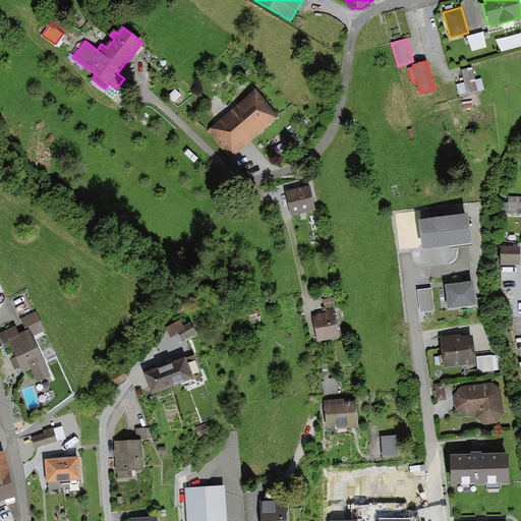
[(461,69),(464,82),(457,84),(459,94),(467,92),(467,94),(484,90),(481,77),(475,79),(472,66),(461,69)]
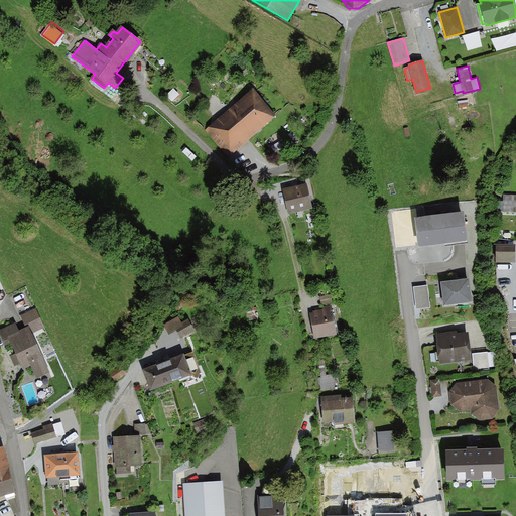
[(253,89),(205,129),(229,156),(276,116),(253,89)]
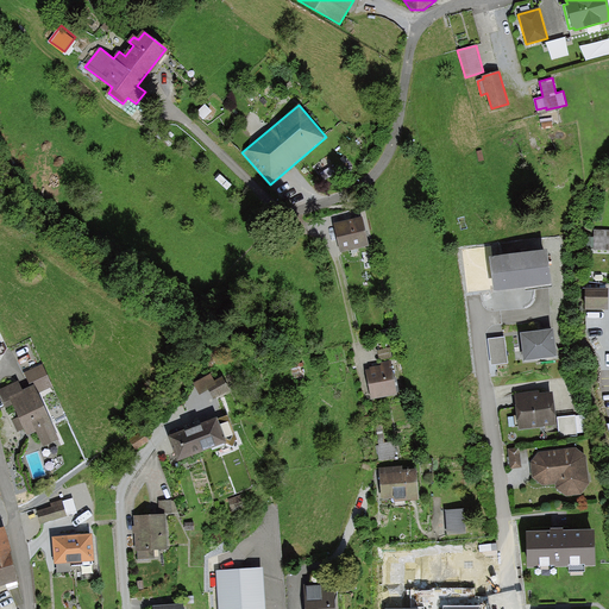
[(363,217),(333,224),(340,252),(370,245),(363,217)]
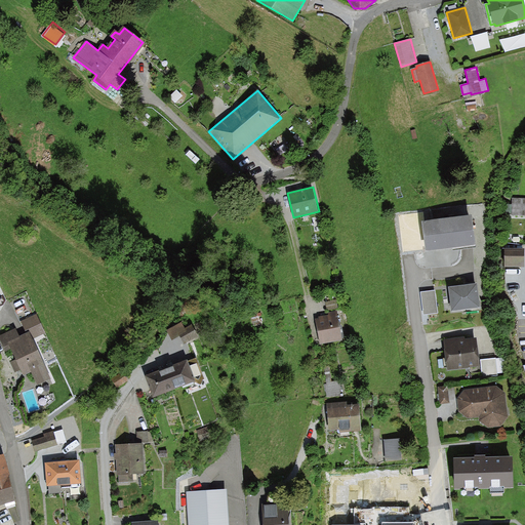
[(524,214),(524,197),(513,197),(512,214),(524,214)]
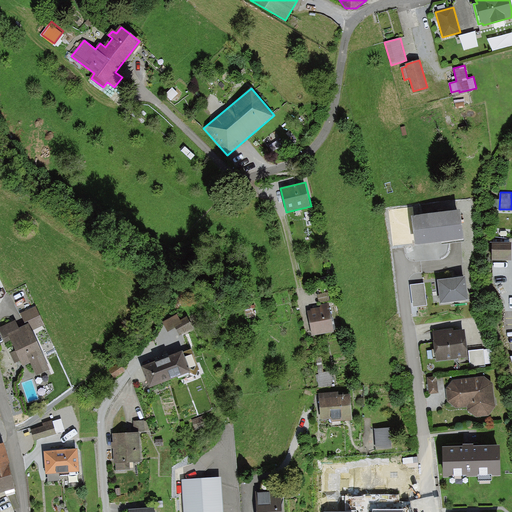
[(461,209),(412,215),(415,245),(440,242),(440,245),(465,242),(461,209)]
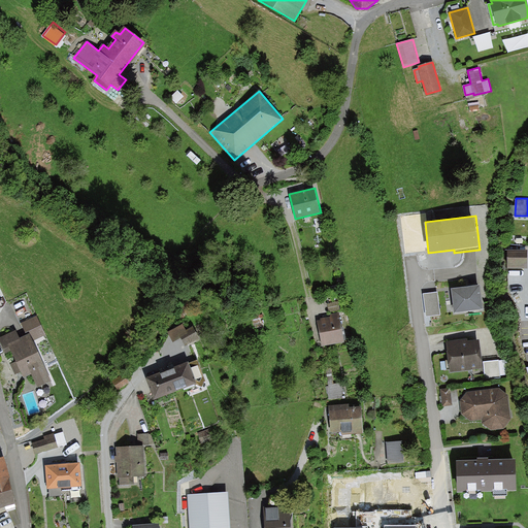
[(506,250),(507,269),(527,268),(527,250),(506,250)]
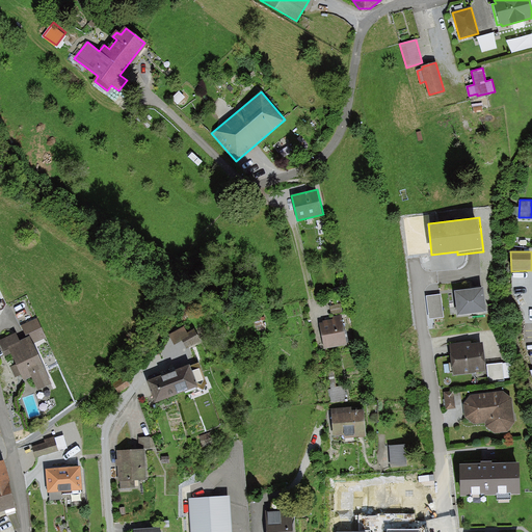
[(484,287),(454,290),(455,299),(457,315),(486,311),(484,287)]
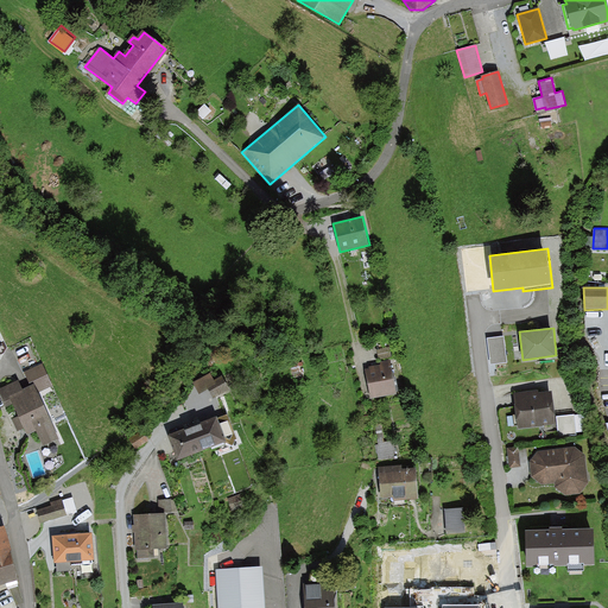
[(504,336),(487,339),(491,363),(507,362),(504,336)]
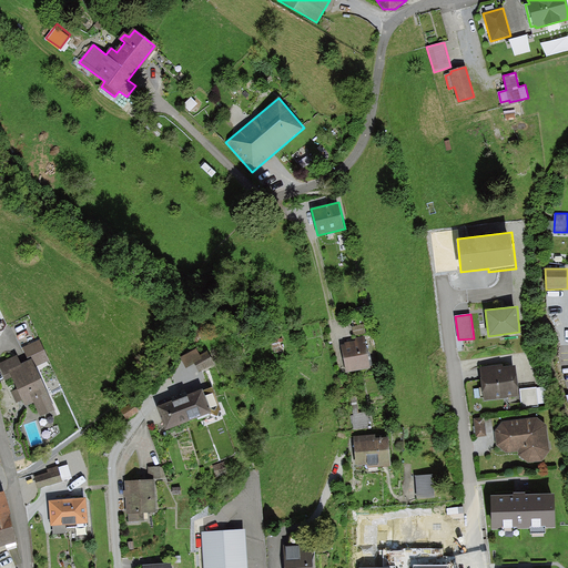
[(354,335),(366,333),(365,324),(352,327),(354,335)]
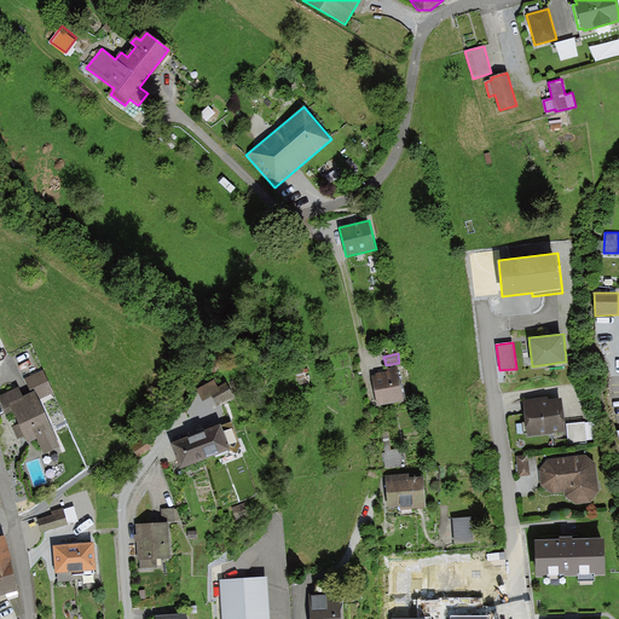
[(397,368),(386,369),(387,371),(376,374),(376,376),(372,376),(379,405),(403,400),(397,368)]
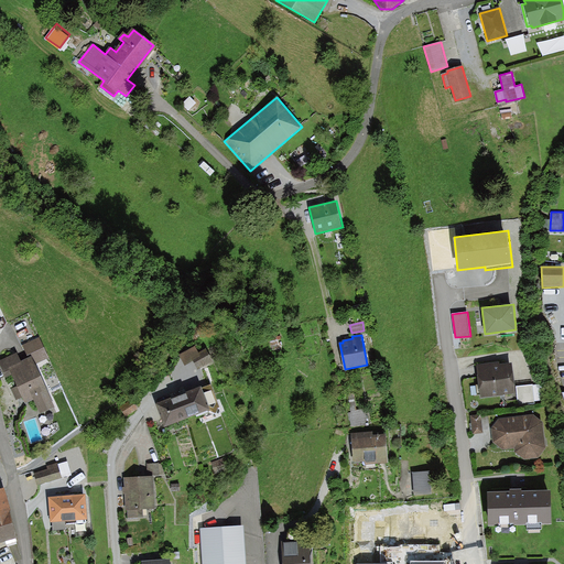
[(31,354),(32,357),(35,364),(49,358),(40,337),(22,345),(28,356),(31,354)]
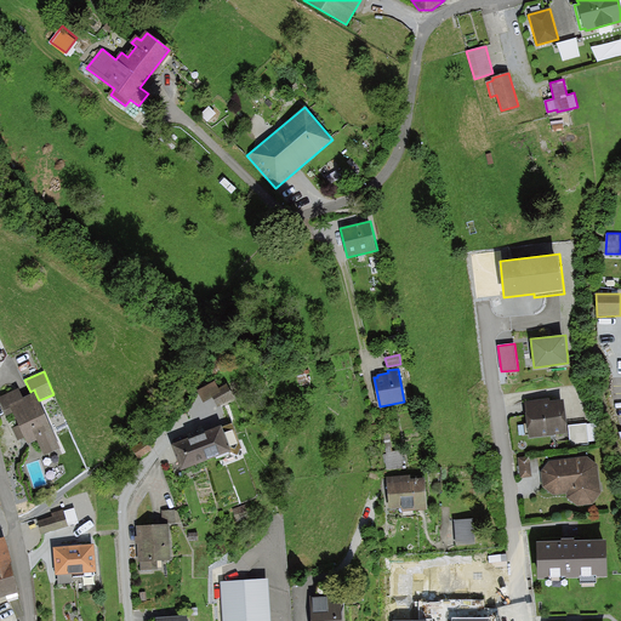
[(217,408),(235,397),(227,383),(220,387),(215,380),(197,391),(204,403),(212,399),(217,408)]
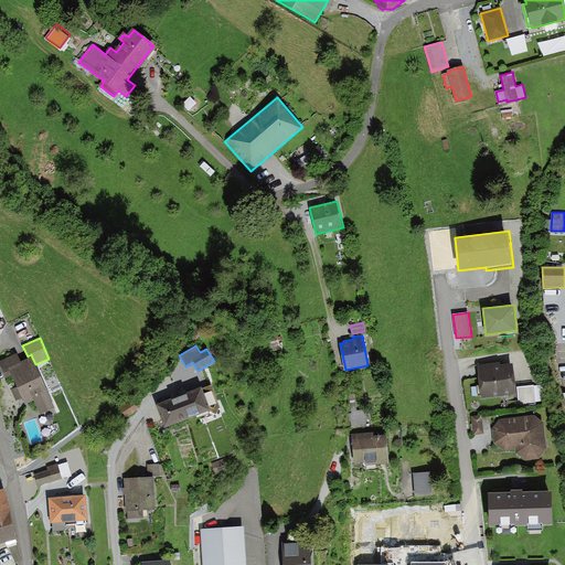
[(56,407),(35,364),(32,358),(21,362),(17,354),(0,361),(0,368),(4,379),(12,375),(17,386),(10,390),(16,402),(21,400),(24,406),(33,402),(40,415),(56,407)]
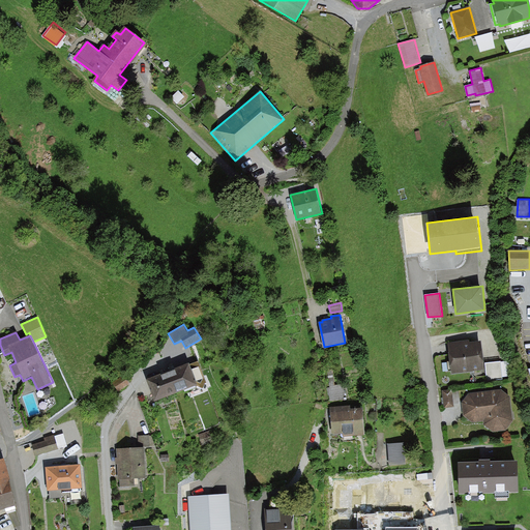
[(451,374),(483,370),(480,342),(469,343),(469,340),(447,343),(449,361),(447,361),(448,370),(450,370),(451,374)]
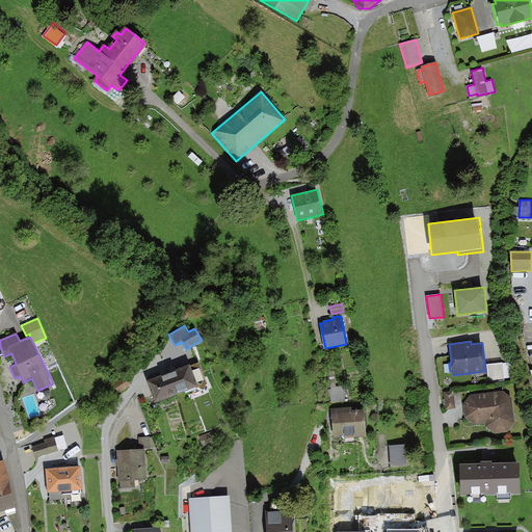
[(208,384),(198,362),(190,366),(189,364),(147,380),(155,402),(196,386),(197,388),(198,388),(204,390),(206,386),(208,384)]
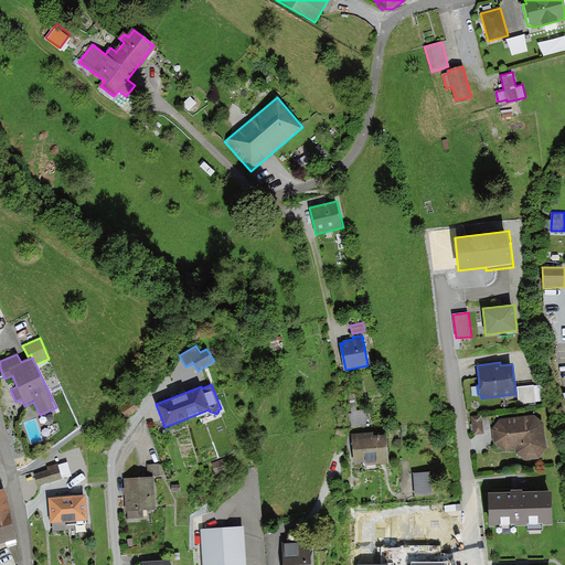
[(534,405),(533,386),(518,387),(519,406),(534,405)]
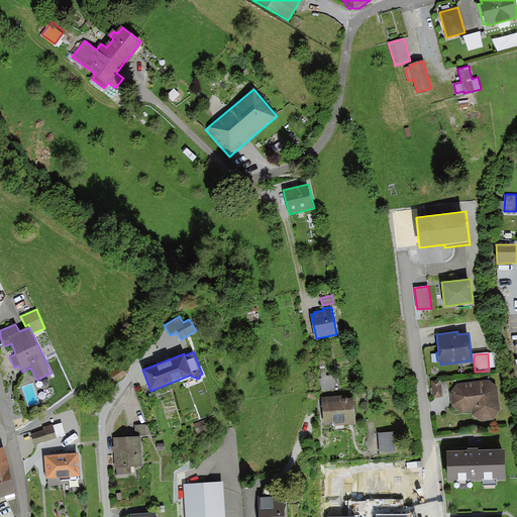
[(324,357),(318,358),(321,378),(319,378),(321,392),(335,390),(333,375),(326,376),(324,357)]
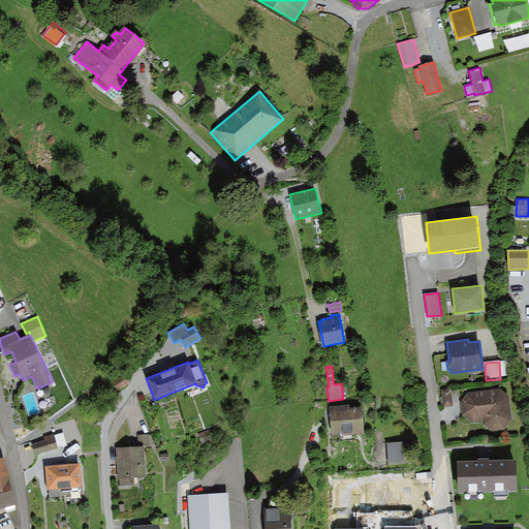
[(124,375),(112,382),(117,392),(129,383),(124,375)]
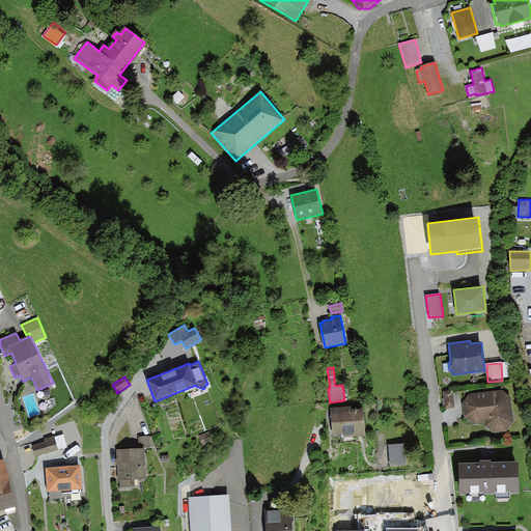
[(452,389),(443,390),(445,409),(455,408),(452,389)]
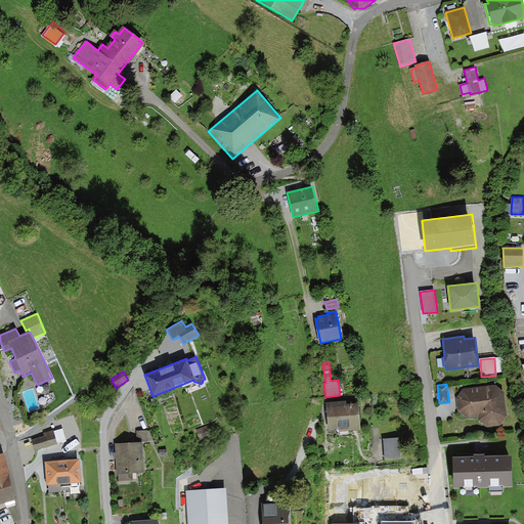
[(464,389),(456,398),(457,410),(467,418),(478,417),(478,420),(487,427),(499,426),(507,416),(505,392),(495,385),(464,389)]
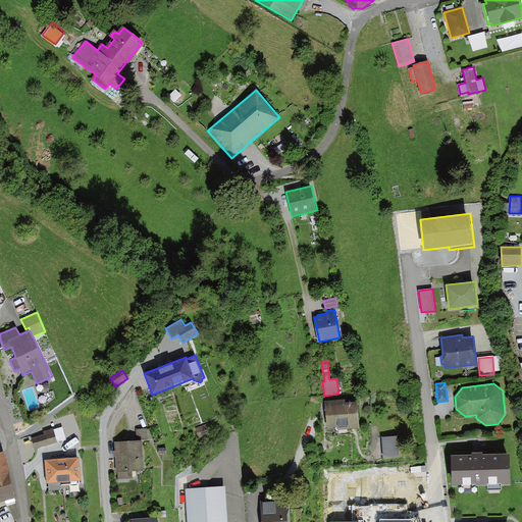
[(325,428),(337,427),(338,429),(358,428),(357,404),(345,404),(344,401),(324,402),(325,428)]
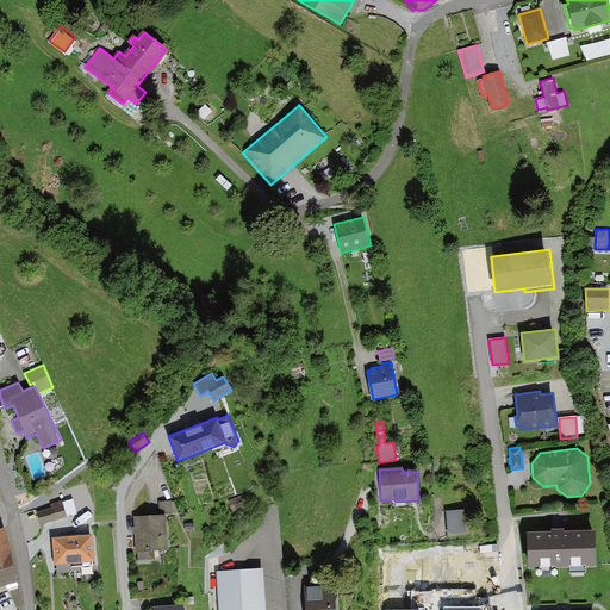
[(73,499),(63,502),(67,516),(76,514),(73,499)]
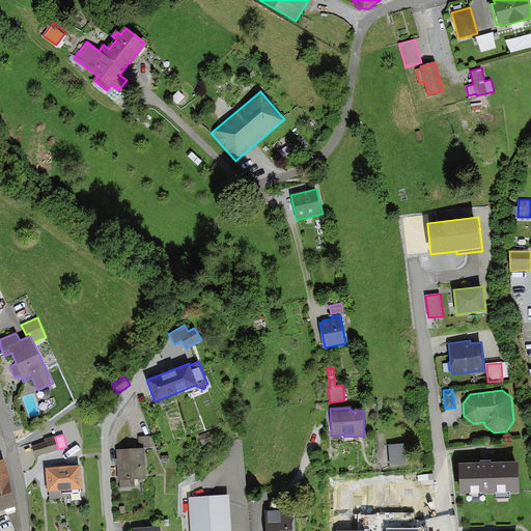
[(45,442),(32,445),(36,456),(58,450),(58,449),(55,437),(54,436),(44,439),(45,442)]
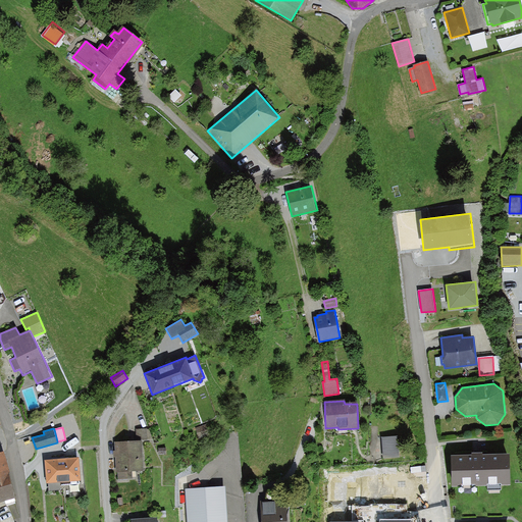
[(136,440),(142,440),(150,440),(150,428),(136,428),(136,440)]
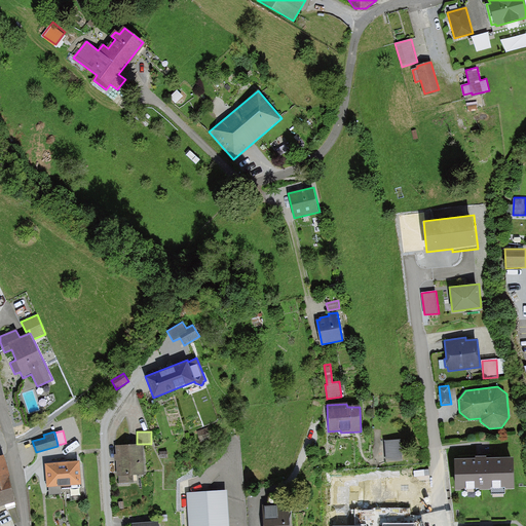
[(400,440),(385,441),(386,460),(401,460),(400,440)]
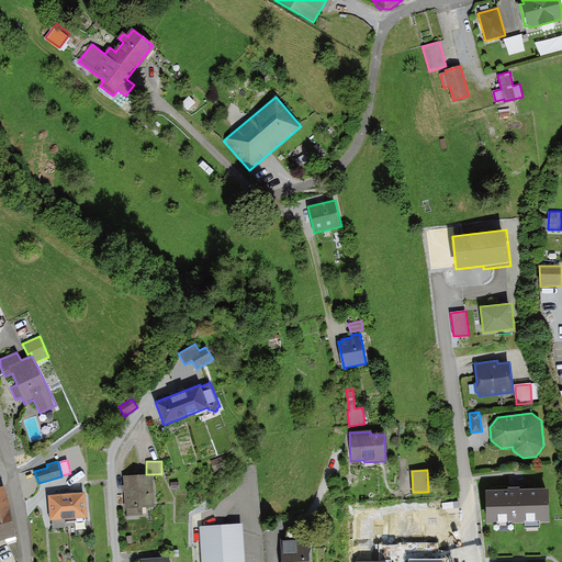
[(153,474),(146,474),(123,475),(125,508),(126,508),(126,517),(144,516),(143,508),(155,507),(153,474)]
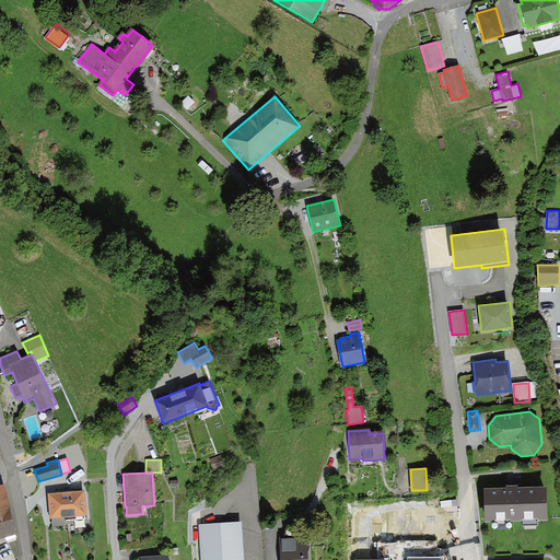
[(0,539),(18,535),(3,485),(0,485),(0,539)]
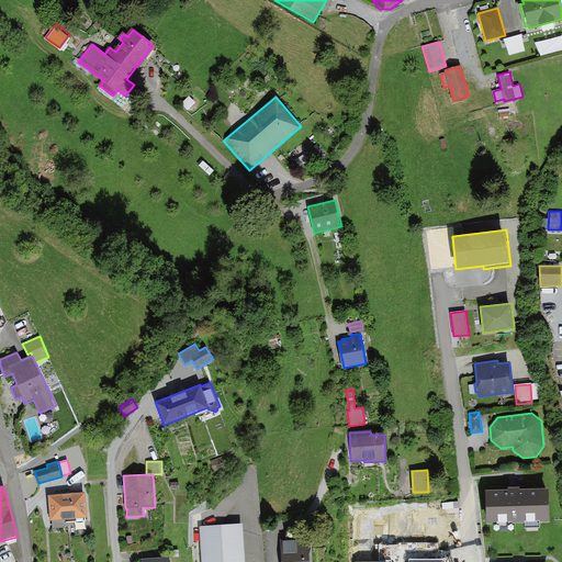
[(549,487),(487,490),(489,523),(550,521),(549,487)]
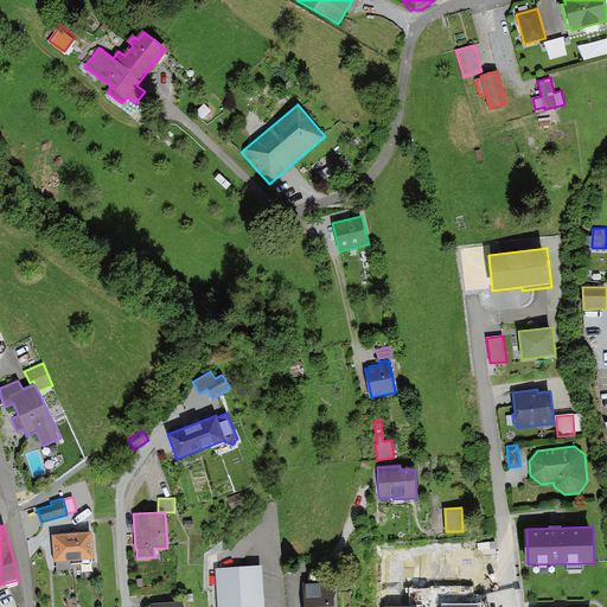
[(91,532),(52,536),(55,563),(57,563),(57,570),(71,569),(70,561),(94,558),(91,532)]
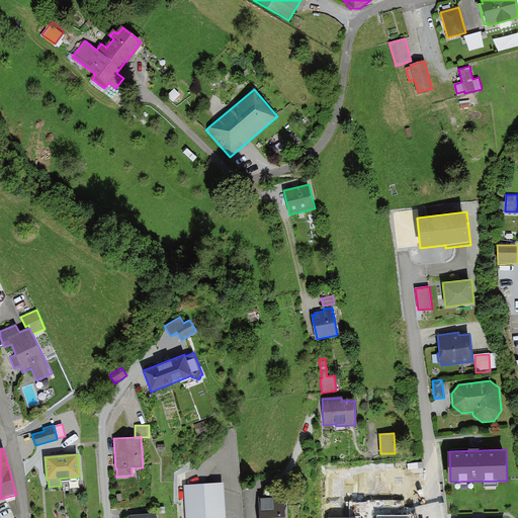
[(406,469),(376,469),(376,496),(406,496),(406,469)]
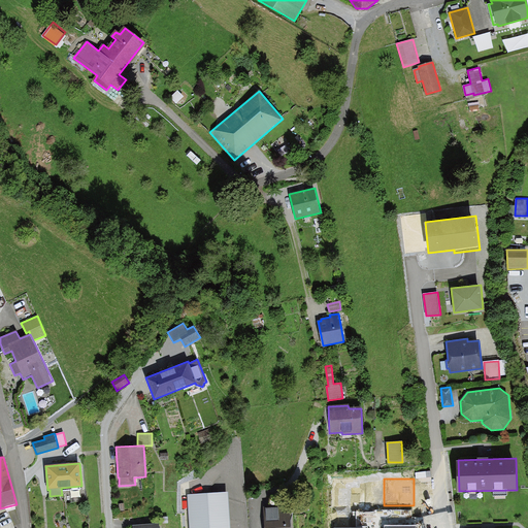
[(340,481),(334,481),(335,508),(357,507),(358,522),(372,521),(371,483),(365,484),(364,480),(340,481)]
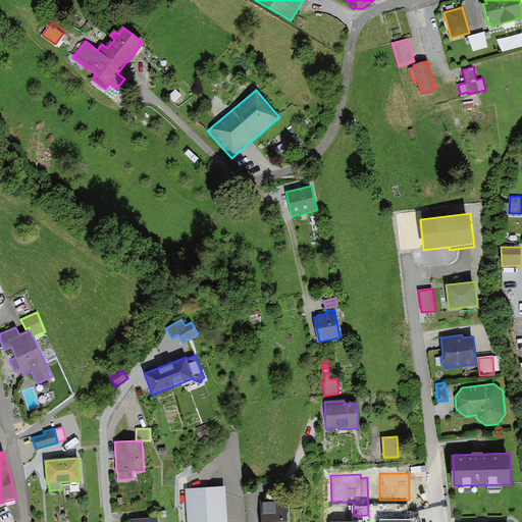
[(226,521),(225,486),(185,489),(187,521),(226,521)]
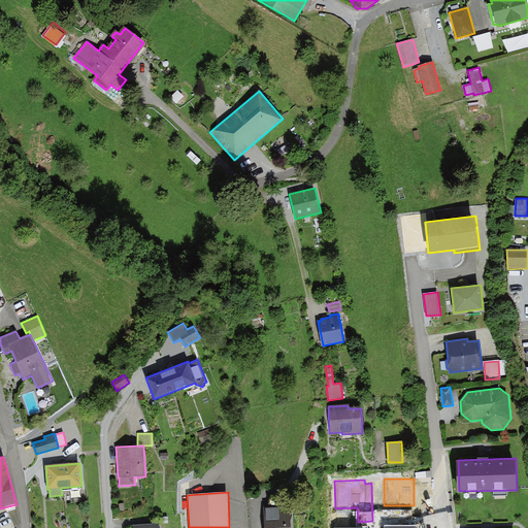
[(264,506),(264,527),(290,527),(290,505),(264,506)]
